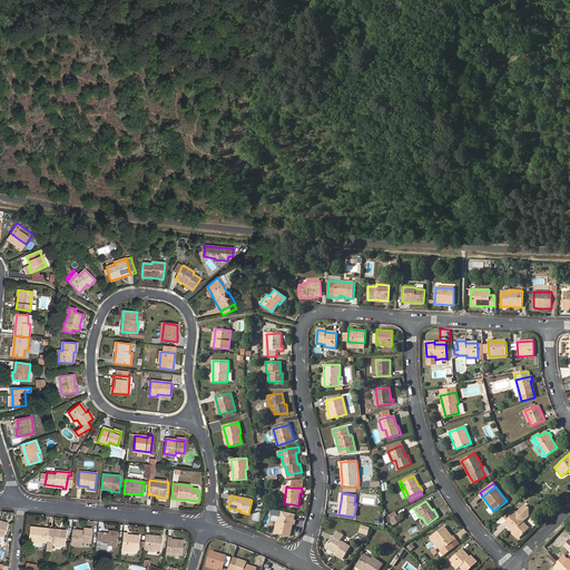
[(504,523),(512,532),(519,538),(529,528),(522,522),(523,520),(521,518),(528,510),(528,509),(524,504),(517,512),(516,512),(504,523)]
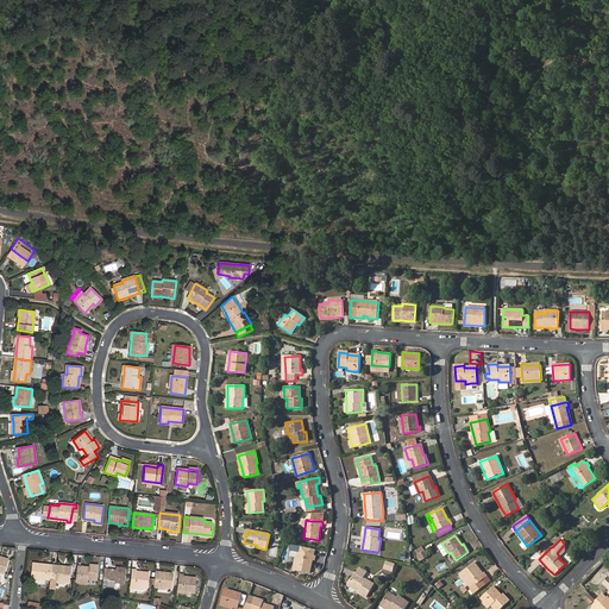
[(297,559),(295,570),(309,572),(313,560),(314,560),(315,556),(313,556),(314,548),(301,546),(300,552),(297,559)]
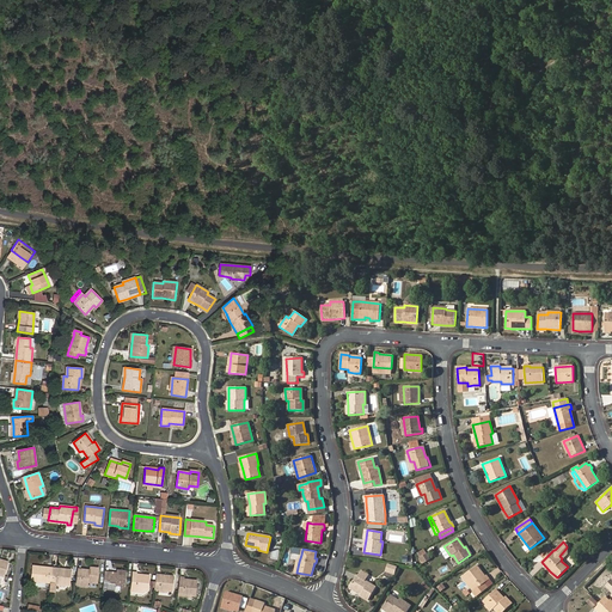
[(47,581),(50,581),(53,567),(32,564),(31,579),(36,580),(47,581)]
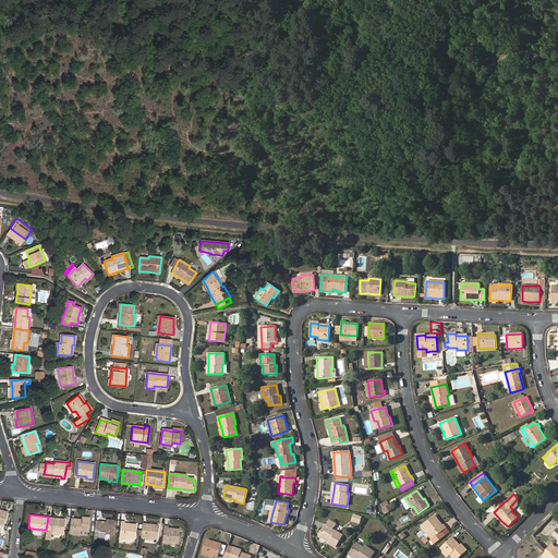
[(441,525),(434,516),(423,524),(434,537),(446,528),(443,524),(441,525)]
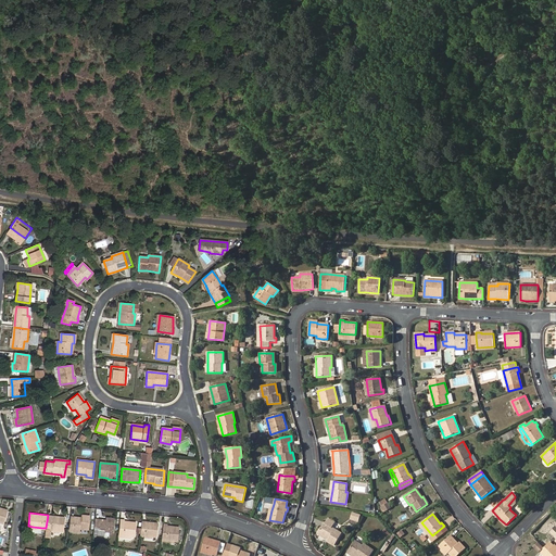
[(46,528),(45,535),(50,536),(51,531),(50,531),(50,529),(60,530),(63,530),(65,517),(48,515),(46,528)]
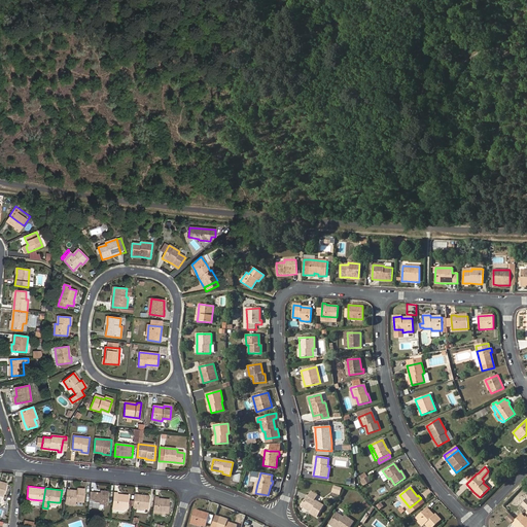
[(78,490),(67,489),(66,502),(76,503),(77,500),(84,501),(85,489),(78,488),(78,490)]
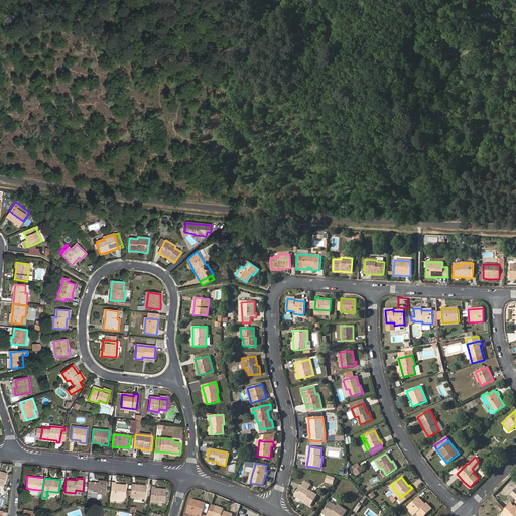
[(305,480),(301,485),(308,489),(311,484),(305,480)]
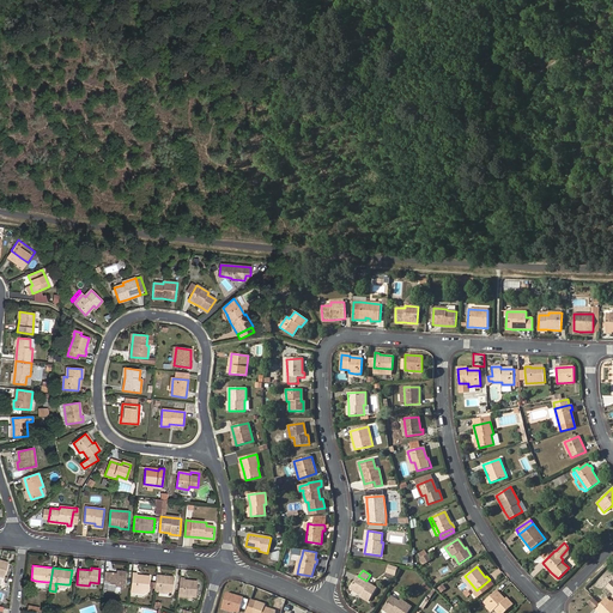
[(117,572),(105,571),(103,587),(116,588),(116,586),(125,586),(127,572),(117,571),(117,572)]
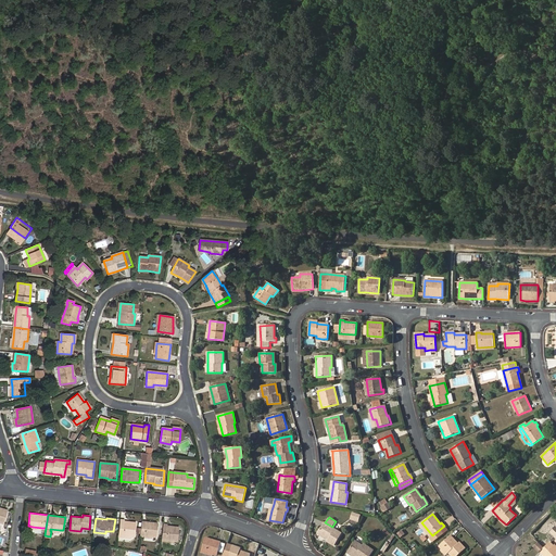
[(125,520),(121,519),(118,535),(135,536),(136,522),(125,521),(125,520)]
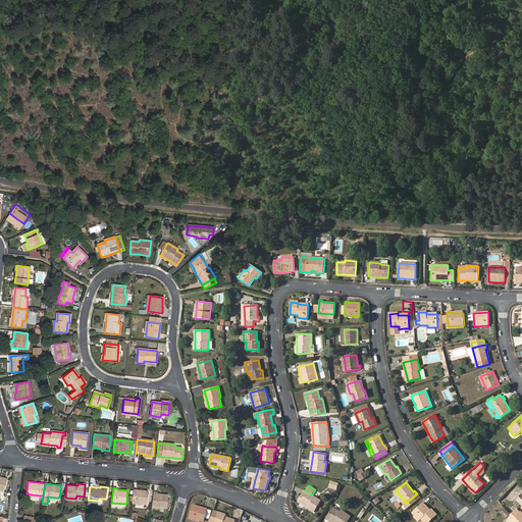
[(149,491),(133,489),(132,503),(147,504),(149,491)]
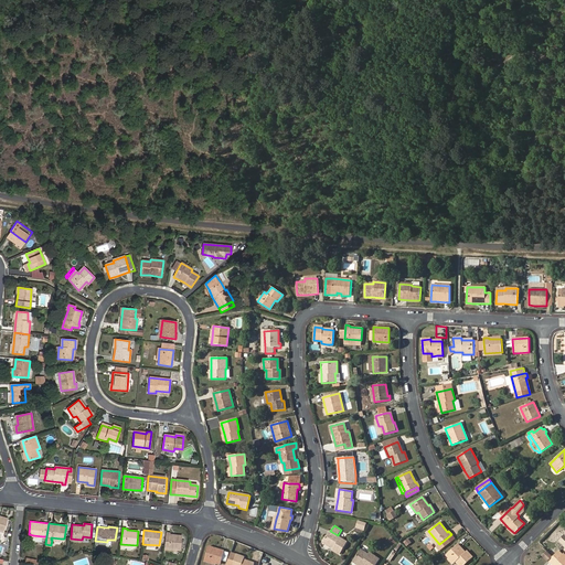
[(334,546),(333,547),(341,552),(348,541),(338,535),(330,531),(329,531),(323,540),(334,546)]
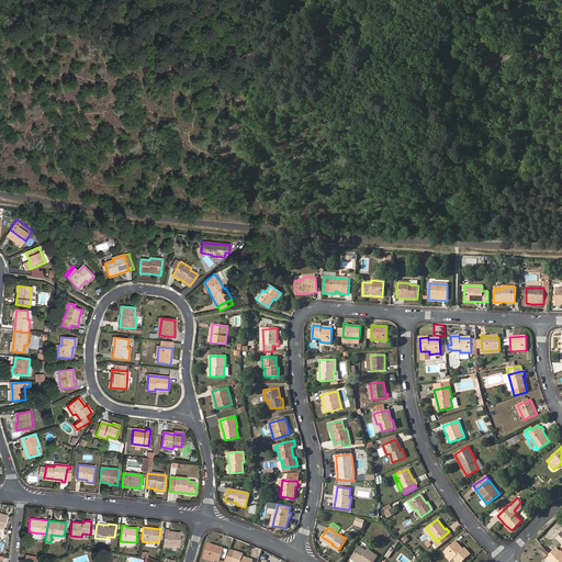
[(169,530),(165,530),(163,546),(180,548),(181,534),(169,532),(169,530)]
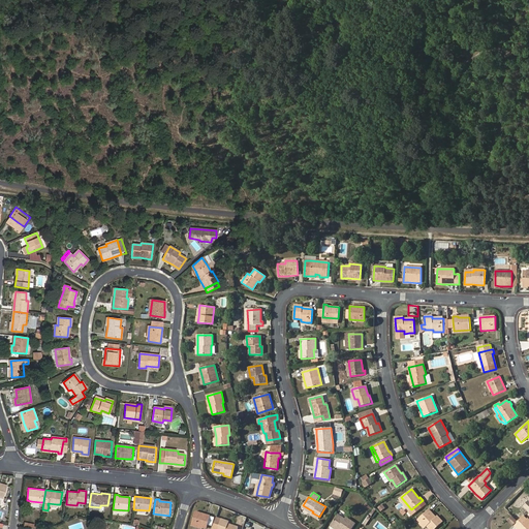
[(418,520),(426,527),(428,525),(431,528),(434,528),(442,522),(437,517),(435,518),(428,510),(418,520)]
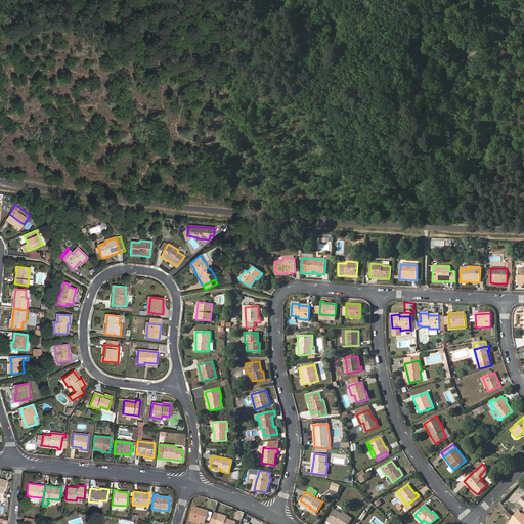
[(205,523),(208,511),(193,507),(189,519),(205,523)]
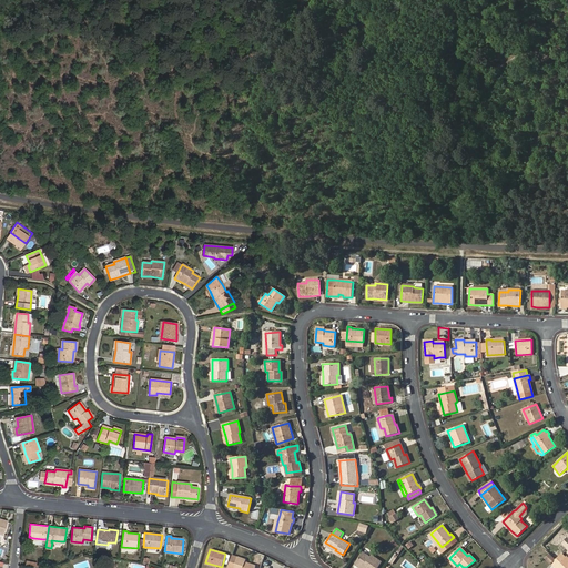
[(363,553),(355,564),(362,567),(376,567),(381,563),(372,556),(371,558),(363,553)]
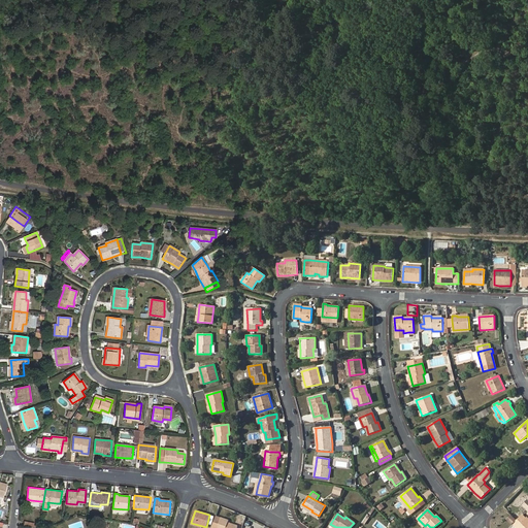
[(506,520),(512,525),(514,523),(517,521),(510,515),(506,520)]
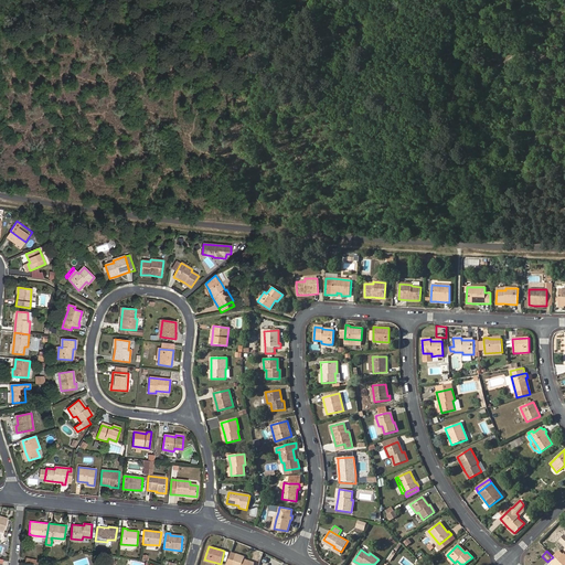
[(553,557),(550,560),(554,564),(562,555),(558,552),(553,557)]
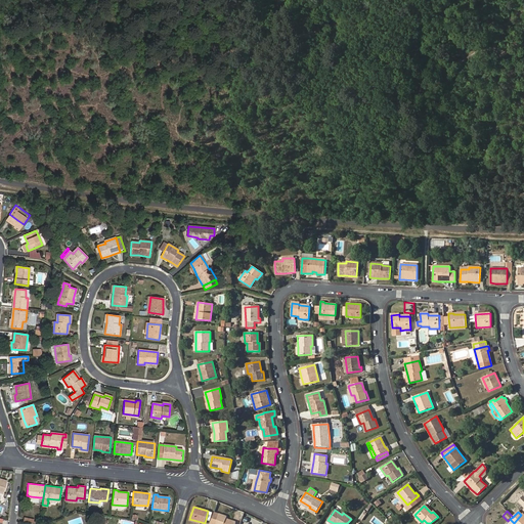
[(234,523),(235,523),(226,520),(227,517),(219,514),(215,523),(234,523)]
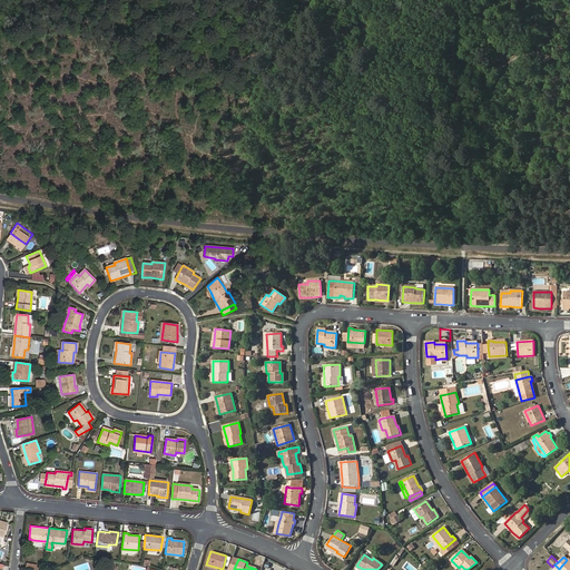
[(557,569),(569,569),(569,560),(569,559),(567,560),(559,569),(557,569)]
